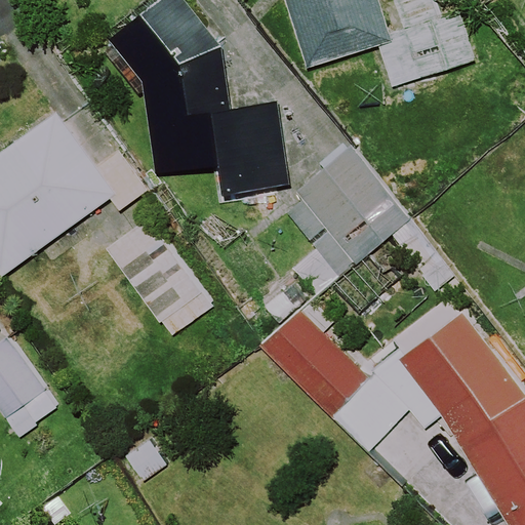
[(232,109),(224,47),(185,0),(159,0),(109,40),(142,83),(155,175),(218,167),(223,198),(291,186),(278,101),(232,109)]
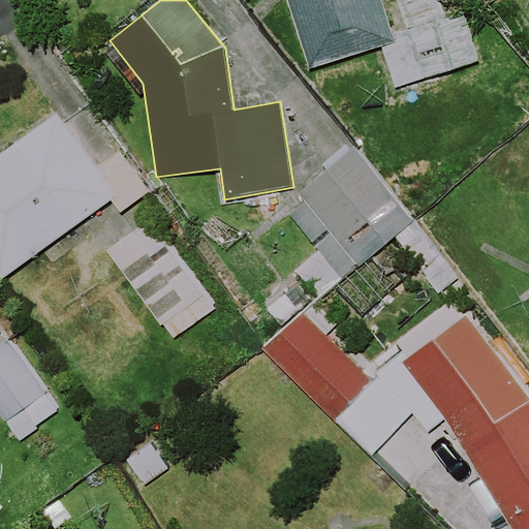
[(396,0),(406,29),(394,33),(382,0),(287,0),(311,70),(381,47),(395,88),(479,60),(463,10),(443,17),(438,0),(396,0)]
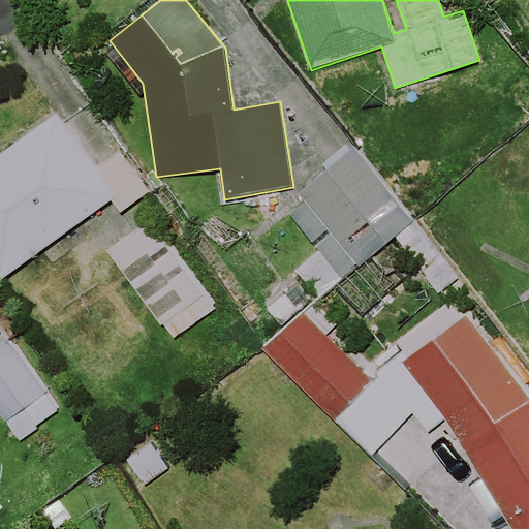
[(0,280),(118,196),(58,113),(0,153),(0,280)]
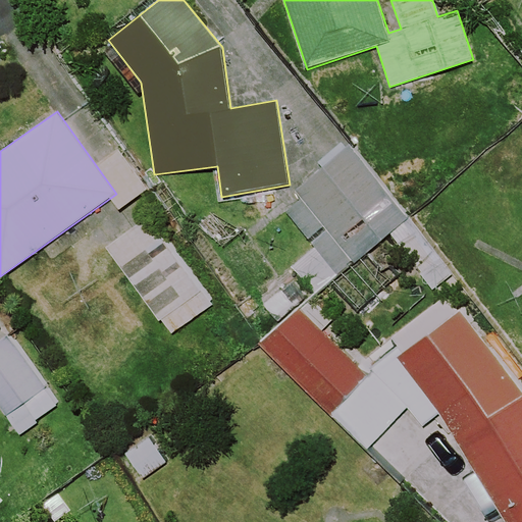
[(301,197),(284,210),(336,276),(409,219),(351,145),(295,190),(301,197)]
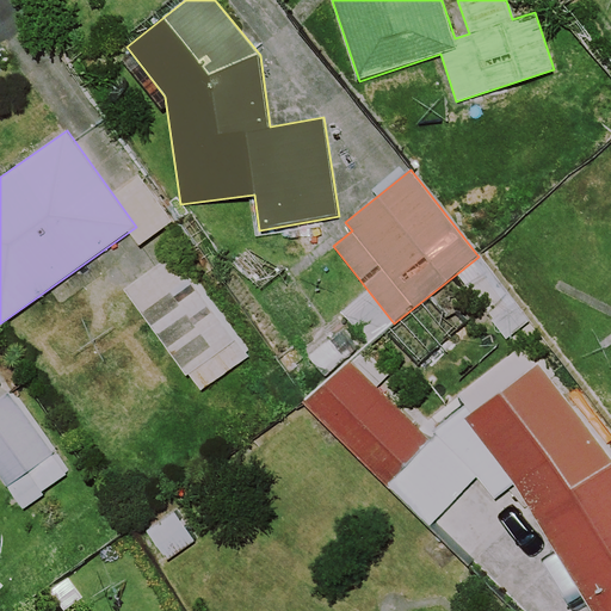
[(251,356),(178,252),(123,290),(186,377),(189,376),(201,392),(251,356)]
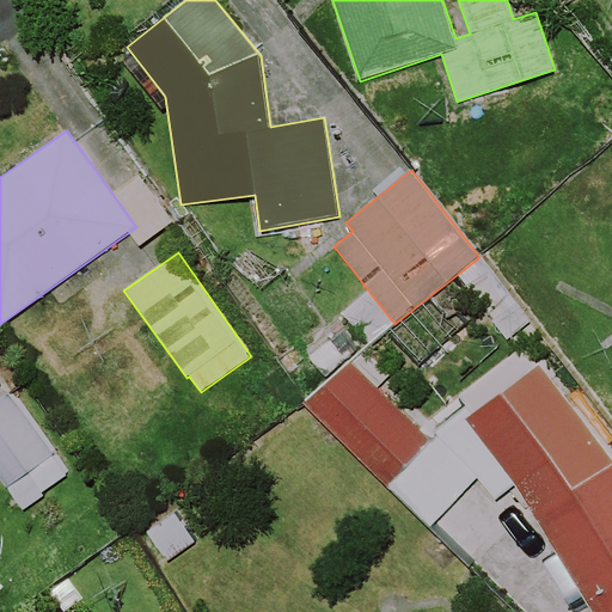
[(430,441),(350,361),(308,404),(430,526),(479,477),(438,435),(430,441)]
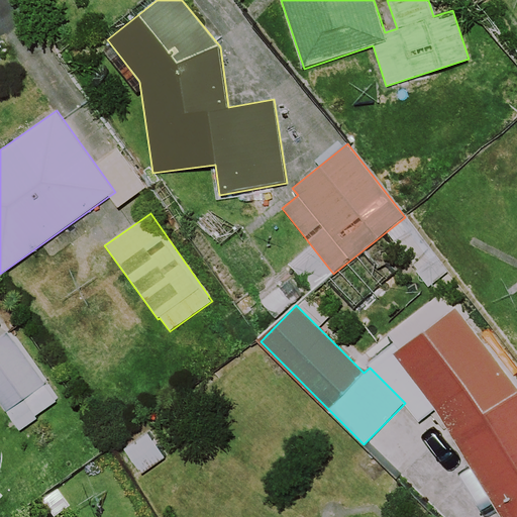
[(516,516),(516,386),(455,306),(392,355),(435,410),(499,516),(516,516)]
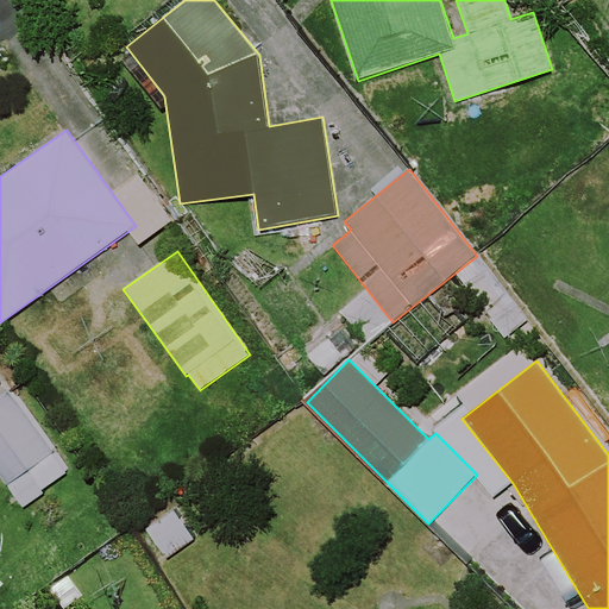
[(63,475),(10,394),(0,400),(0,477),(17,504),(63,475)]
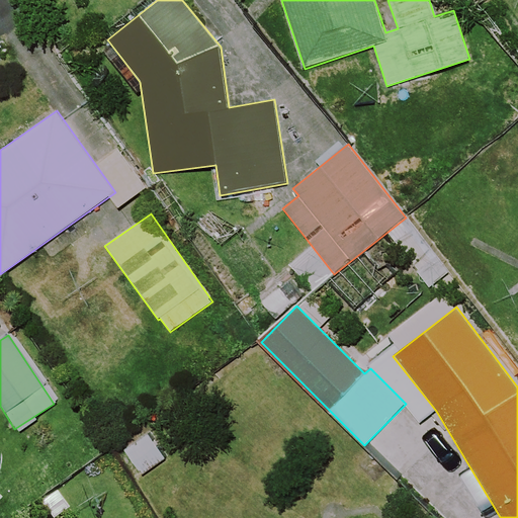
[(165,459),(148,434),(124,450),(142,476),(165,459)]
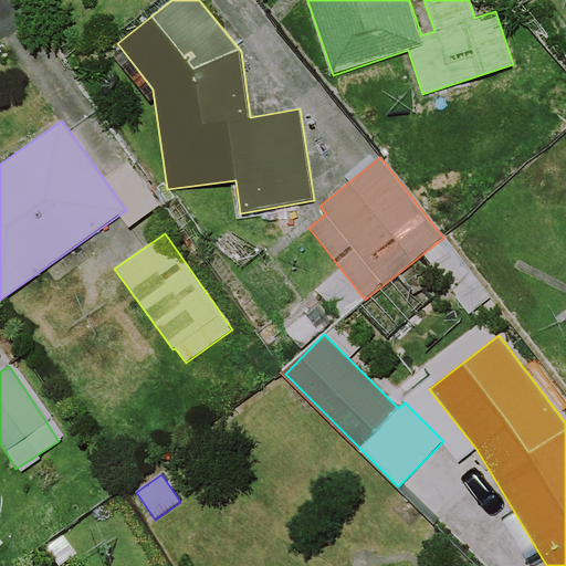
All buildings are outlined.
